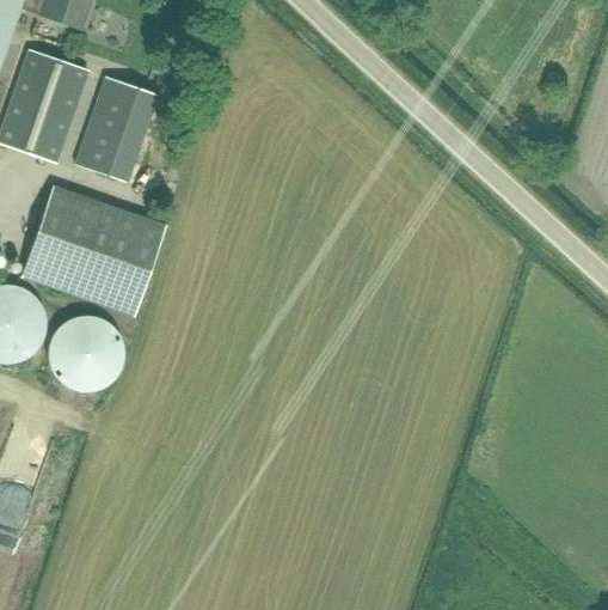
[(0,0),(0,58),(18,5),(81,26),(90,0),(0,0)]
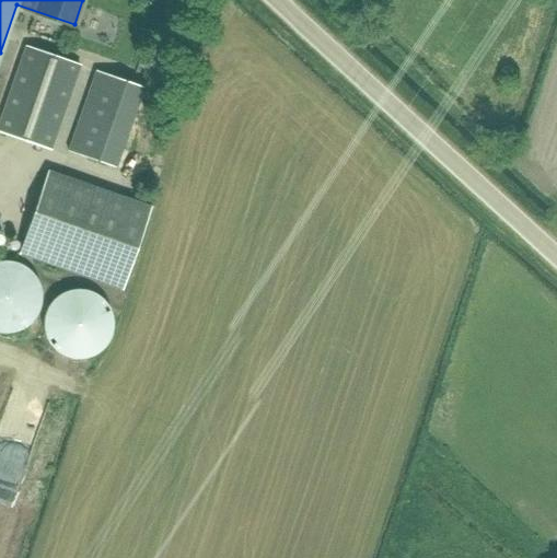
[(27,45),(0,123),(0,129),(51,148),(81,64),(27,45)]
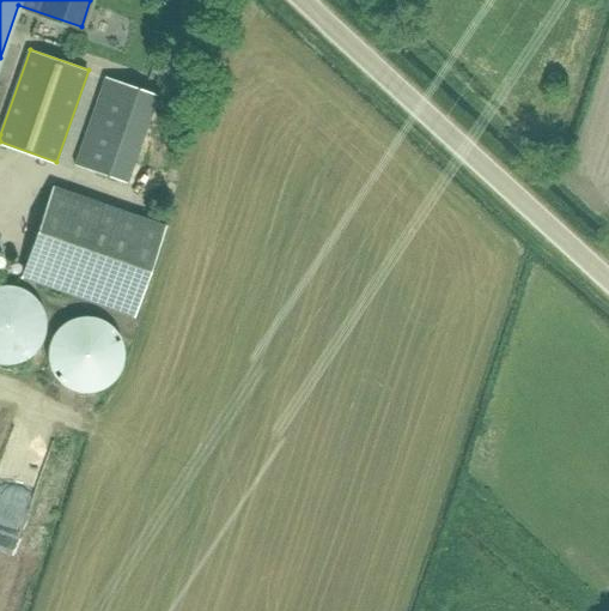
[(157,94),(107,76),(75,164),(126,181),(157,94)]
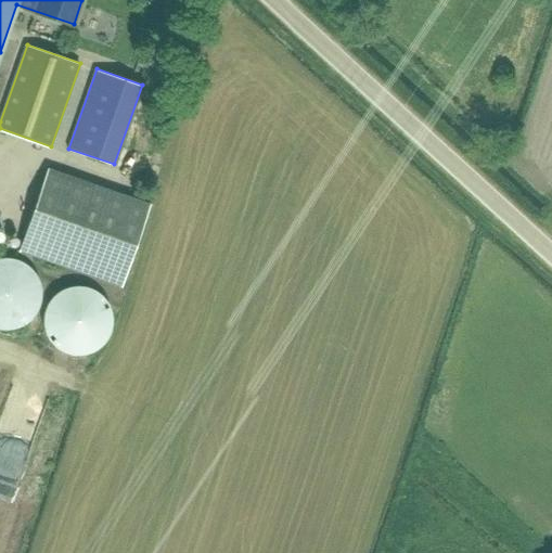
[(151,203),(48,167),(18,248),(122,285),(151,203)]
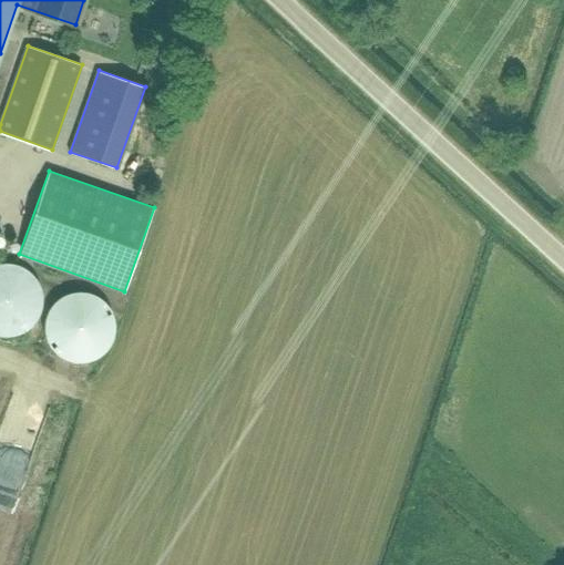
[(41,309),(43,298),(41,287),(37,276),(28,268),(18,264),(7,262),(0,262),(0,332),(7,335),(18,332),(28,327),(37,319),(41,309)]
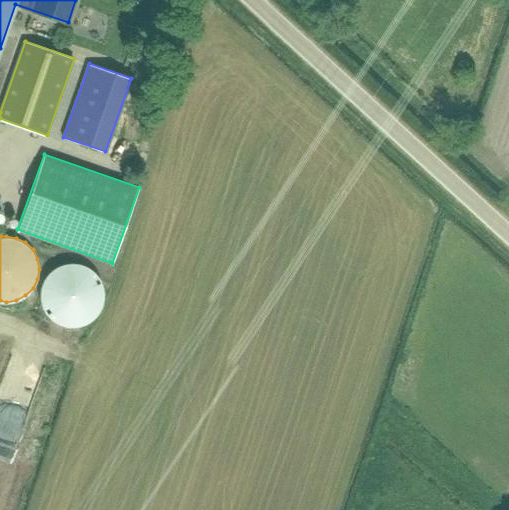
[(50,317),(58,324),(69,328),(82,327),(93,323),(102,314),(107,303),(108,292),(104,280),(97,271),(88,265),(76,262),(65,264),(55,269),(47,277),(43,286),(42,297),(44,307),(50,317)]
